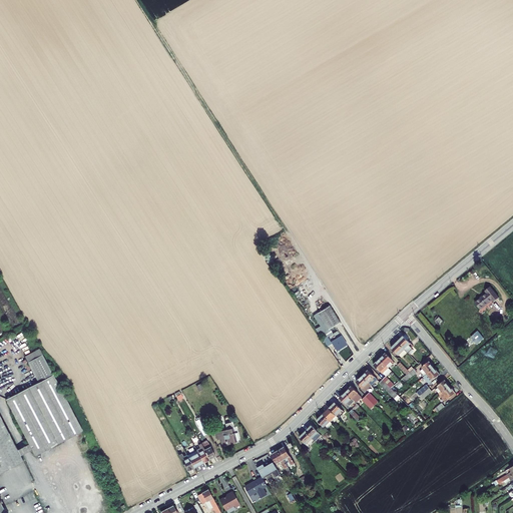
[(484,294),(472,304),(477,310),(489,301),(491,303),(496,299),(486,288),(482,292),(484,294)]
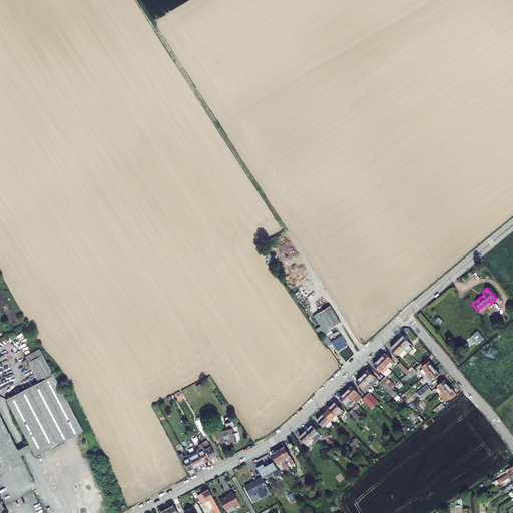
[(322,314),(308,322),(314,333),(319,331),(322,336),(331,329),(322,314)]
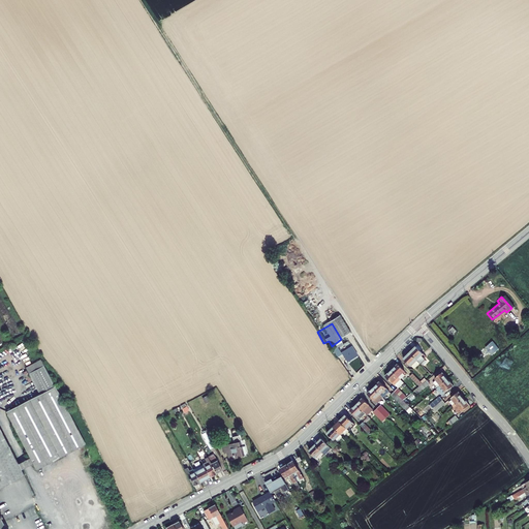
[(421,358),(413,350),(402,361),(412,372),(422,363),(418,360),(421,358)]
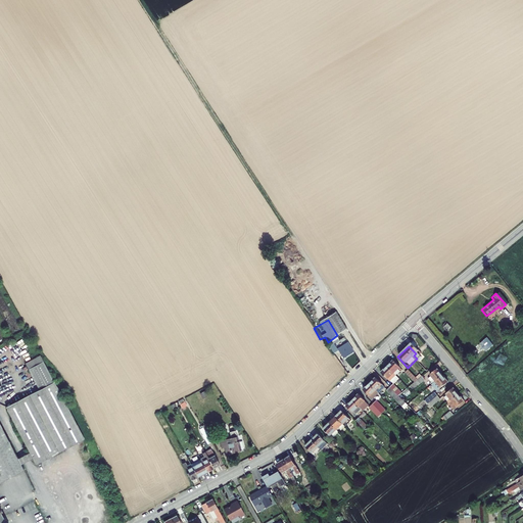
[(343,348),(332,355),(338,365),(348,358),(343,348)]
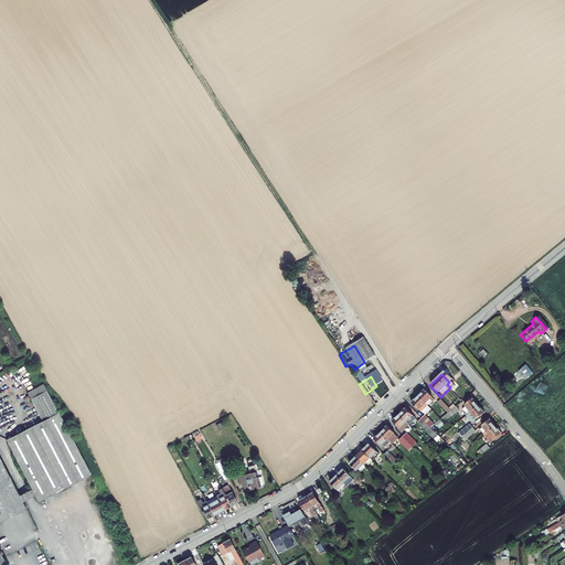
[(0,564),(6,564),(0,553),(0,520),(34,503),(31,496),(42,490),(45,497),(97,470),(55,390),(53,383),(39,390),(52,418),(14,437),(39,483),(28,490),(4,443),(0,444),(0,564)]
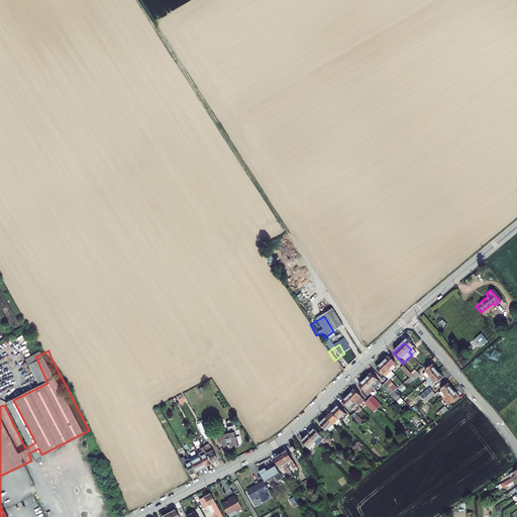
[(387,357),(376,369),(382,376),(394,365),(387,357)]
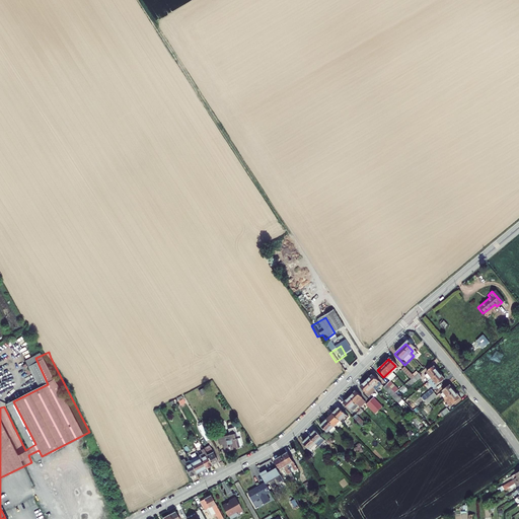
[(443,376),(432,364),(424,371),(430,377),(427,380),(432,386),(443,376)]
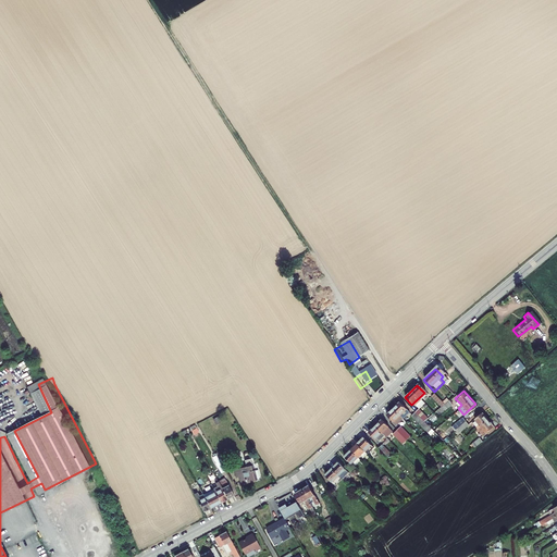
[(448,401),(434,413),(436,416),(440,413),(442,415),(452,405),(448,401)]
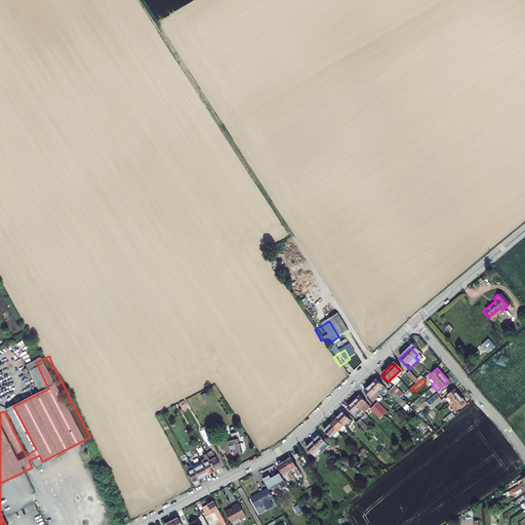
[(375,380),(364,392),(370,399),(382,388),(375,380)]
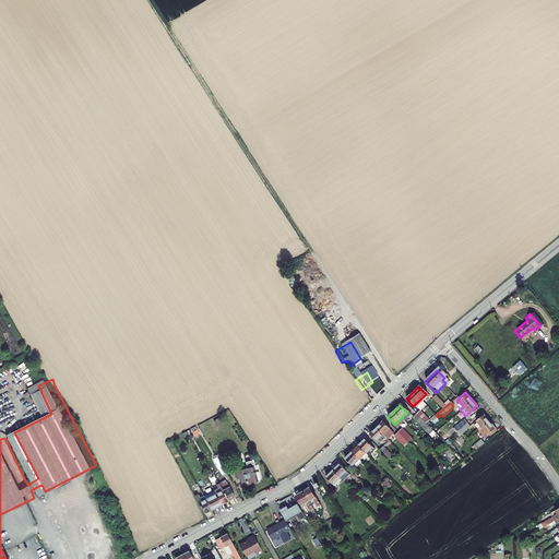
[(418,412),(412,417),(417,424),(424,417),(418,412)]
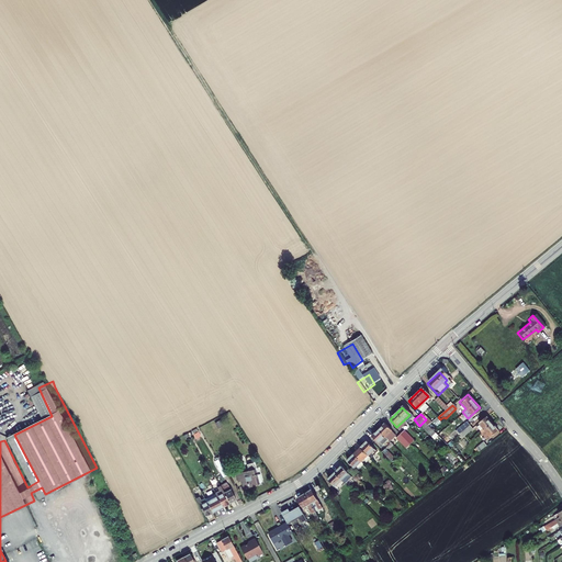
[(485,414),(479,422),(491,435),(497,428),(485,414)]
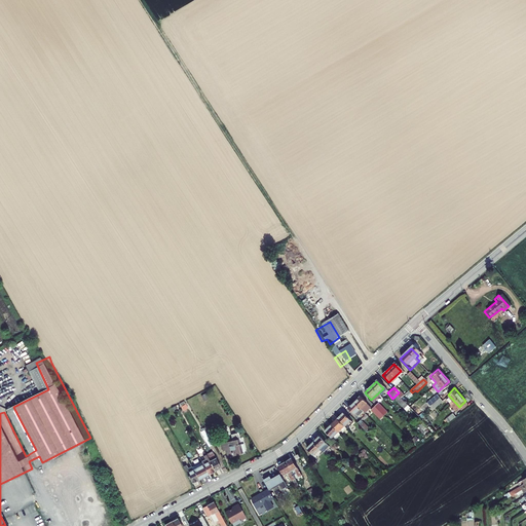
[(443,400),(438,393),(427,403),(429,406),(433,404),(436,407),(443,400)]
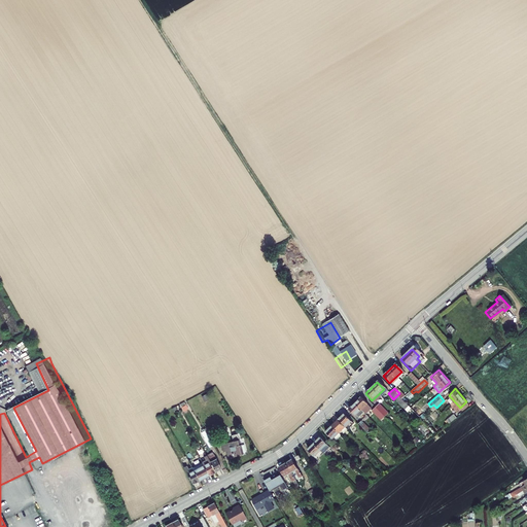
[(360,398),(348,409),(354,417),(366,406),(360,398)]
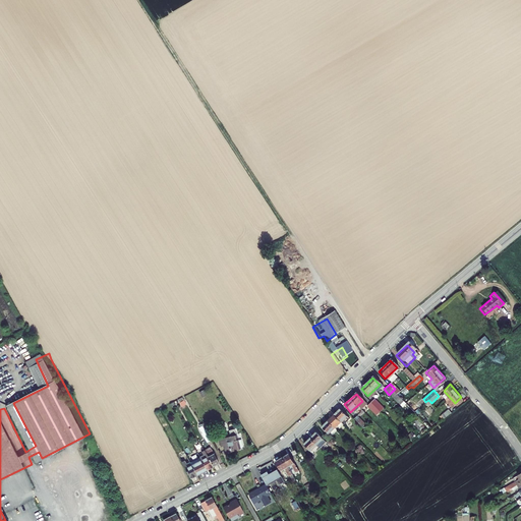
[(369,402),(366,405),(371,410),(373,408),(379,413),(382,410),(373,401),(370,404),(369,402)]
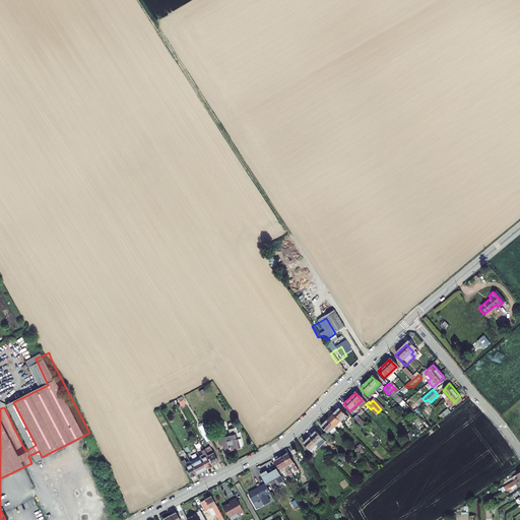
[(338,408),(321,426),(326,433),(333,427),(334,429),(346,417),(338,408)]
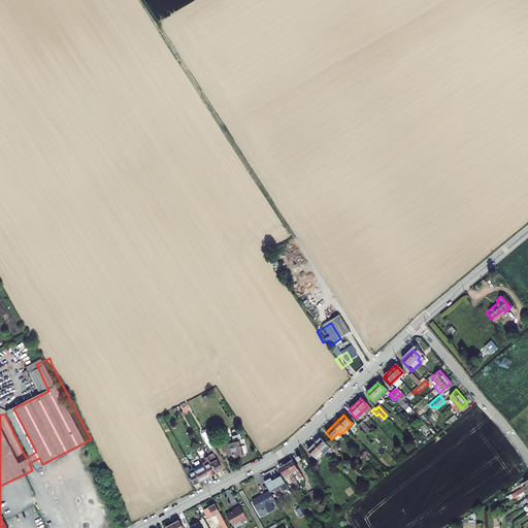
[(456,415),(449,419),(452,423),(459,418),(456,415)]
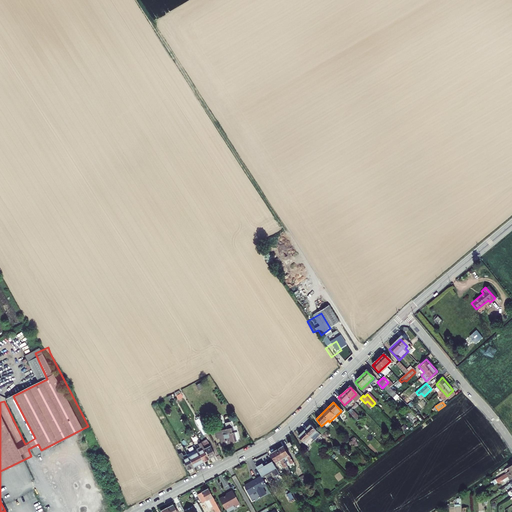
[(202,435),(206,433),(200,418),(196,420),(202,435)]
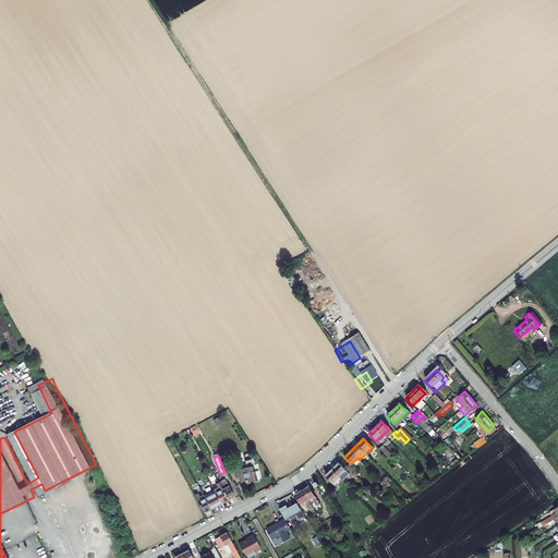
[(340,465),(327,476),(332,483),(346,472),(340,465)]
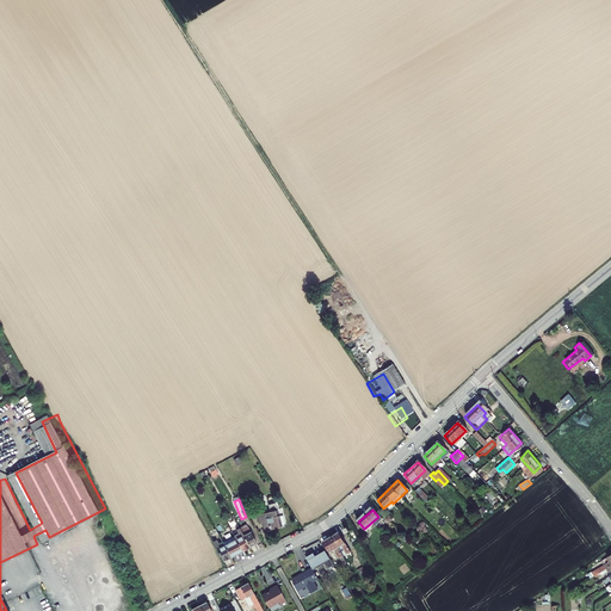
[(260,514),(253,514),(257,529),(263,528),(264,535),(278,531),(276,514),(260,517),(260,514)]
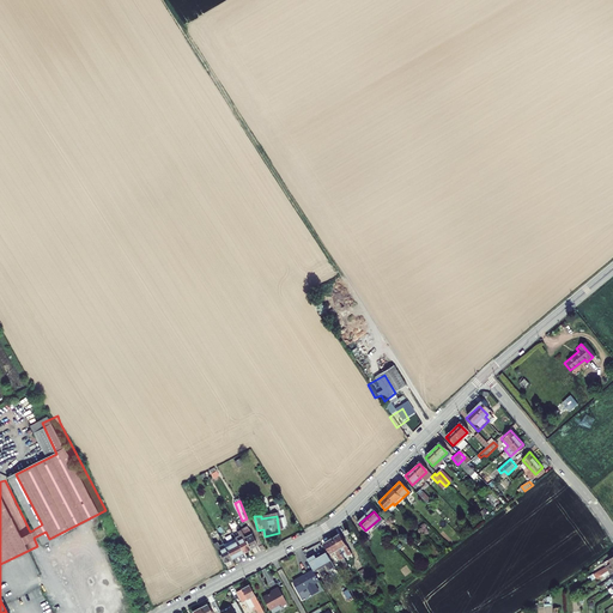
[(218,541),(213,544),(224,564),(259,545),(250,528),(242,532),(241,529),(237,530),(242,538),(222,548),(218,541)]
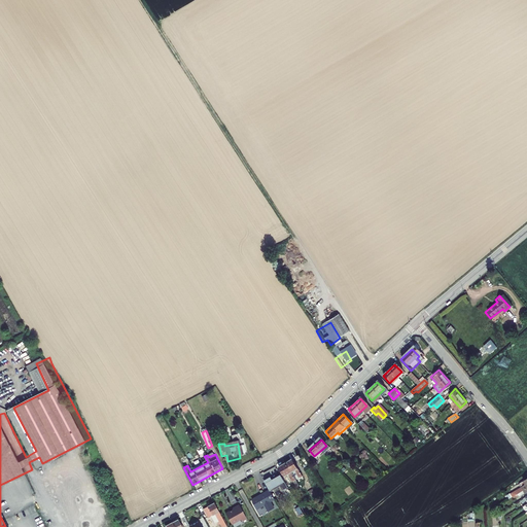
[(292,461),(279,468),(285,479),(288,477),(291,483),(294,482),(291,476),(294,473),(299,480),(302,478),(292,461)]
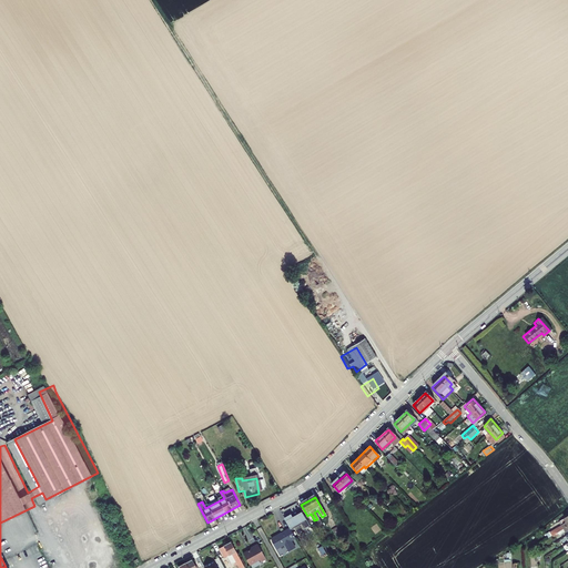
[(304,529),(310,526),(302,511),(292,518),(287,510),(281,514),(291,530),(301,524),(304,529)]
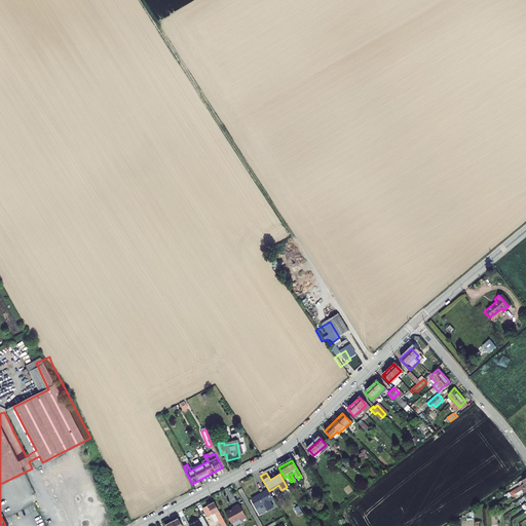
[(267,491),(250,500),(256,510),(262,505),(266,513),(271,510),(268,503),(272,500),(267,491)]
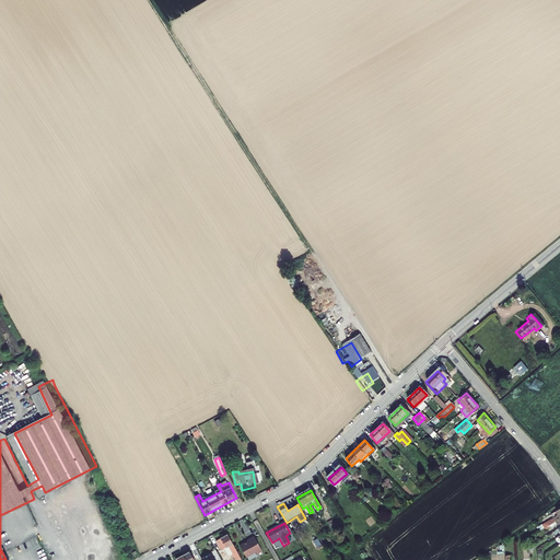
[(241,540),(236,543),(243,555),(253,549),(254,551),(259,548),(251,534),(244,538),(243,539),(243,540),(241,541),(241,540)]
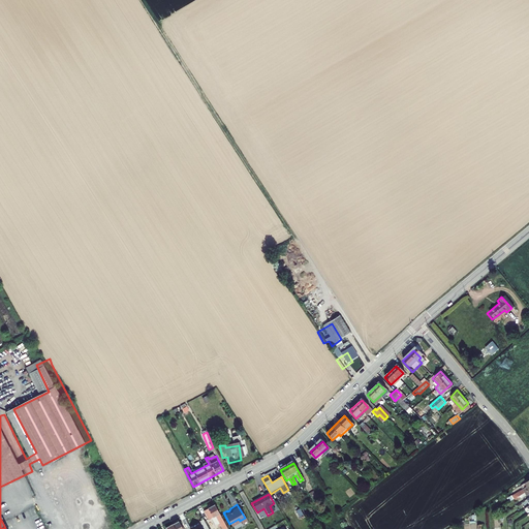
[(226,528),(216,506),(210,509),(215,520),(217,519),(222,528),(226,528)]
